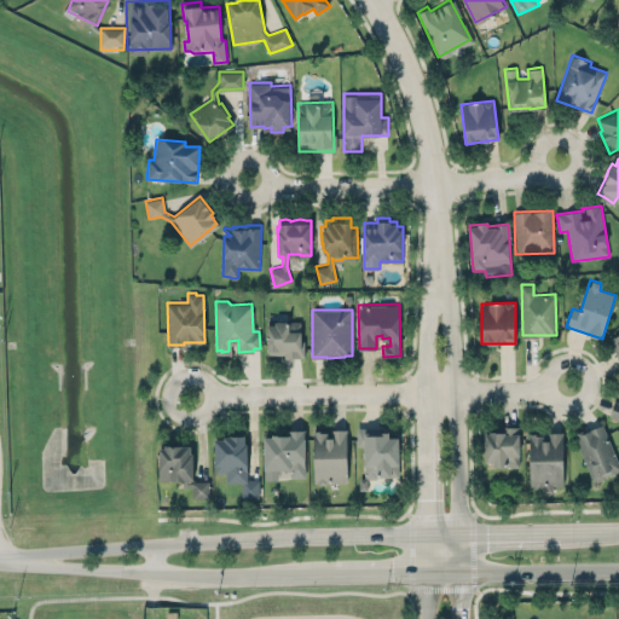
[(268,354),(283,354),(283,358),(302,358),(302,320),(267,322),(268,354)]
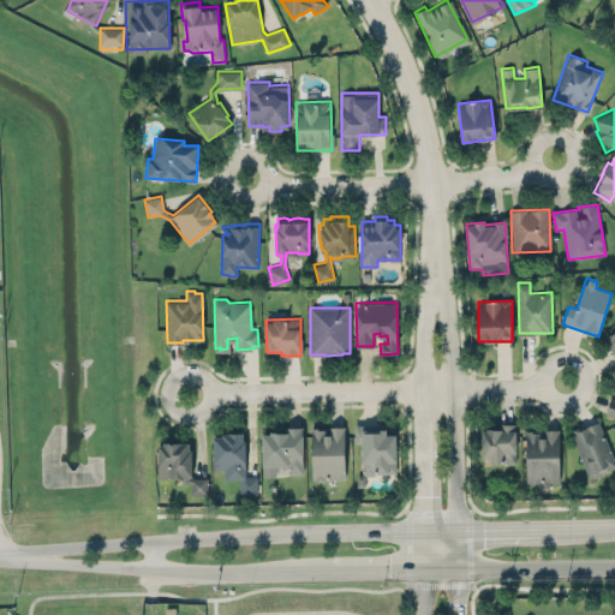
[(614,399),(610,398),(604,413),(614,417),(614,399)]
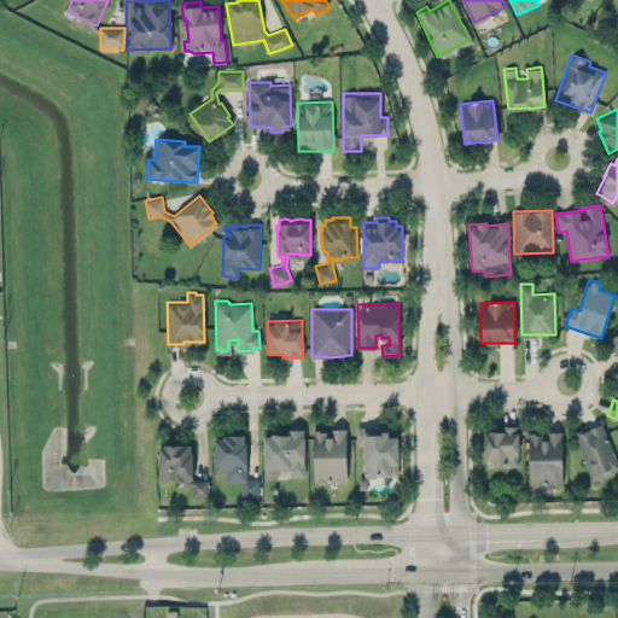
[(483,430),(484,459),(491,459),(491,464),(493,464),(505,464),(505,465),(518,465),(518,424),(508,423),(500,424),(500,427),(493,427),(488,427),(488,430),(483,430)]
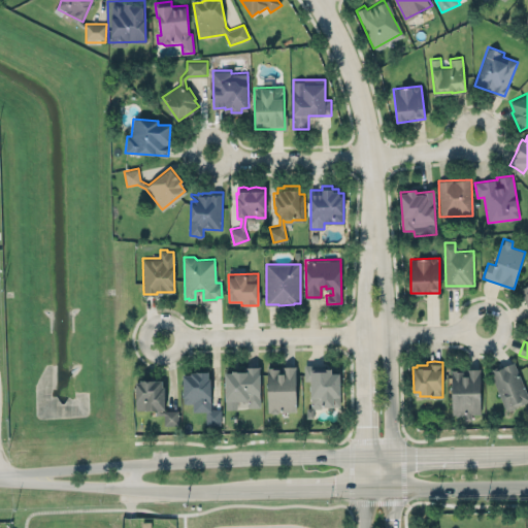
[(490,370),(505,410),(527,401),(527,398),(515,362),(490,370)]
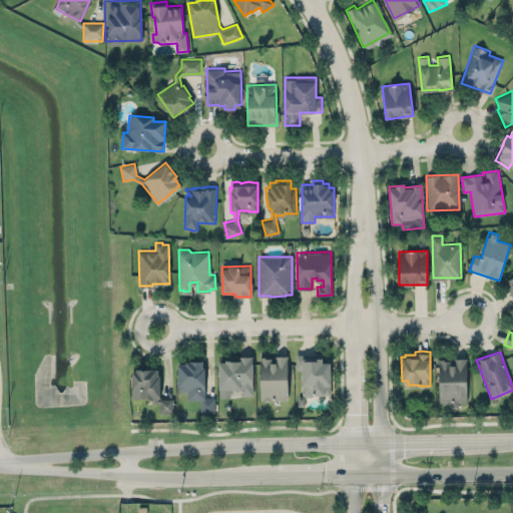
[(296,354),(316,353),(317,356),(322,356),(322,360),(330,361),(331,394),(313,393),(311,396),(302,394),(302,368),(297,369),(296,354)]
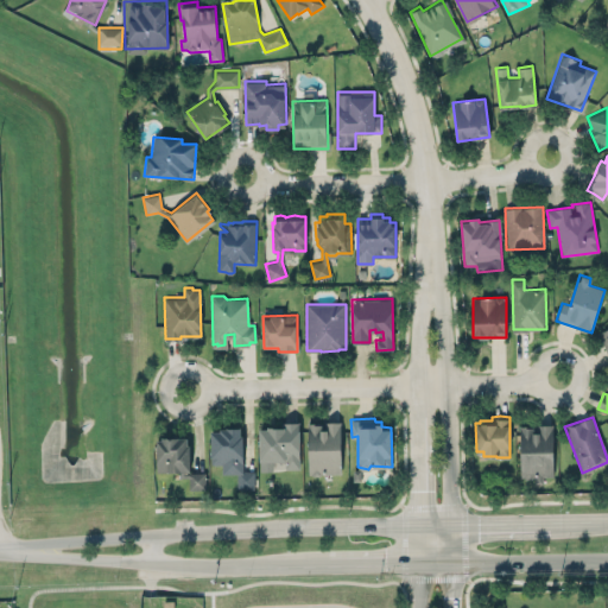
[(341,472),(341,420),(333,419),(324,420),(324,428),(323,426),(320,428),(321,423),(315,423),(314,423),(314,422),(308,423),(309,474),(312,473),(314,474),(320,474),(321,473),(341,472)]
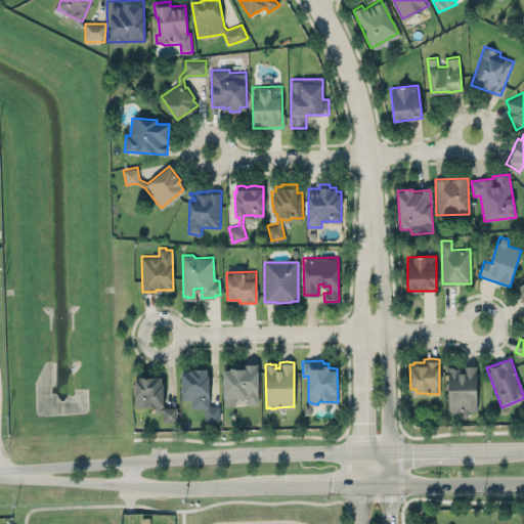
[(230,365),(243,365),(243,362),(257,362),(257,368),(258,368),(258,403),(246,403),(246,395),(234,395),(235,405),(224,405),(224,395),(223,395),(223,367),(230,367),(230,365)]
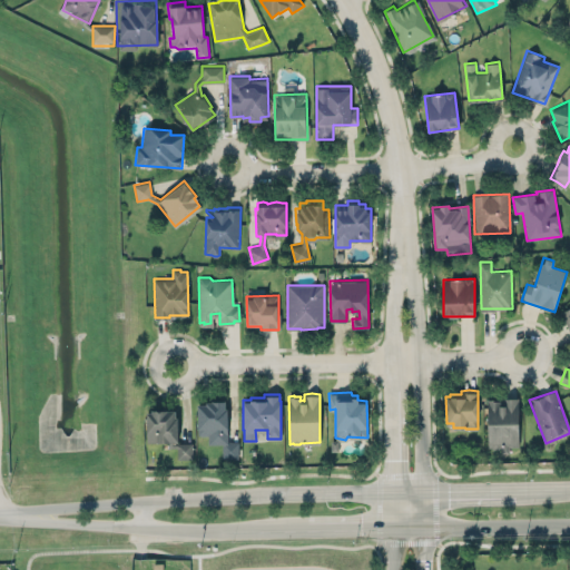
[(197,402),(206,402),(205,399),(224,399),(224,406),(227,405),(228,443),(207,444),(207,434),(198,434),(197,402)]
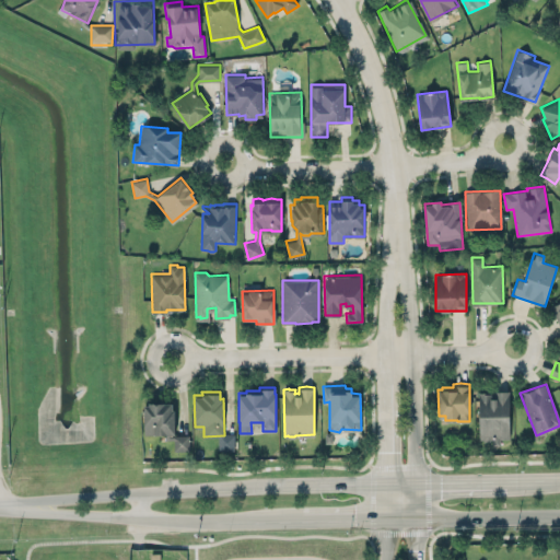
[(509,392),(479,393),(480,443),(500,442),(500,439),(510,439),(509,392)]
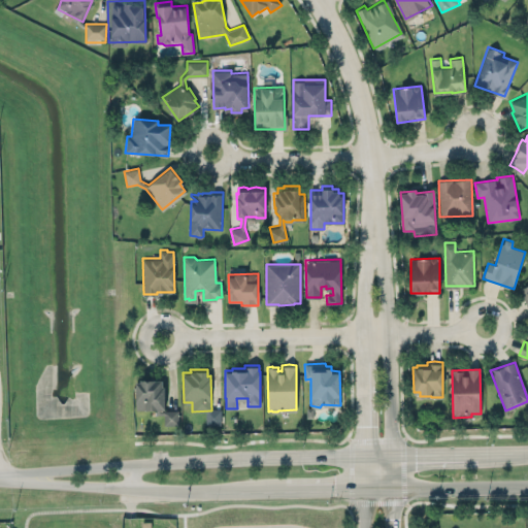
[(139,376),(154,376),(154,377),(162,377),(162,384),(164,384),(164,407),(160,407),(160,409),(178,408),(178,424),(164,424),(164,413),(156,413),(156,407),(145,407),(144,408),(135,408),(135,380),(139,380),(139,376)]
